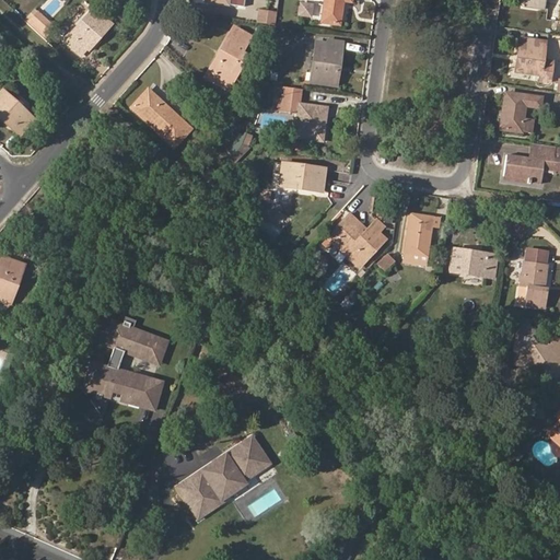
[(313,15),(314,1),(300,0),(300,15),(313,15)]
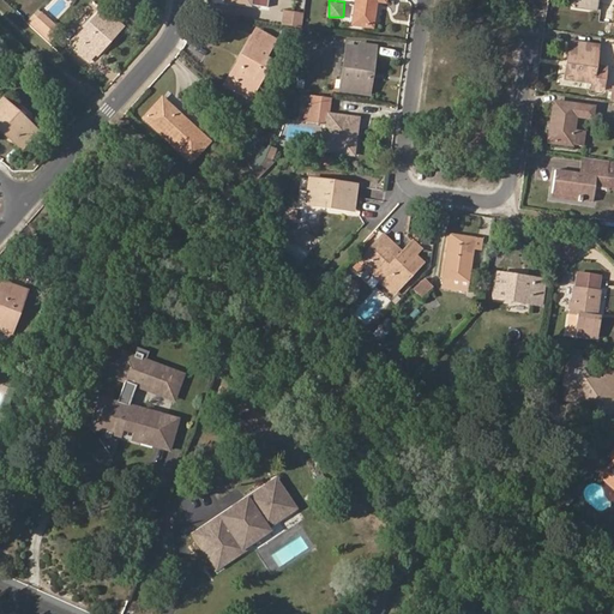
[(356,0),(353,24),(372,28),(377,1),(385,2),(385,0),(356,0)]
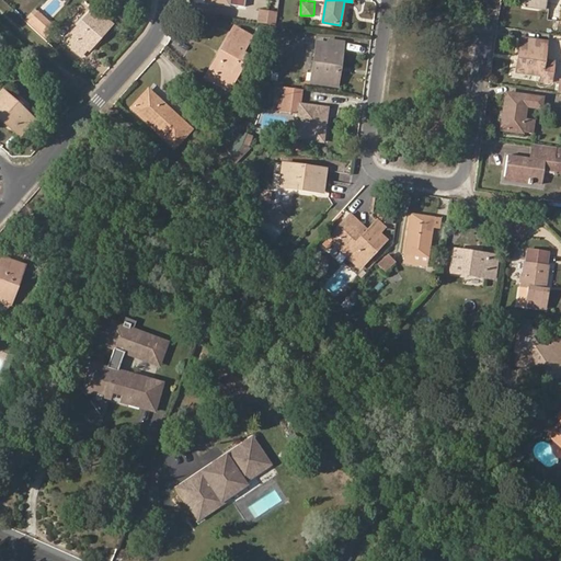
[(98,35),(100,37),(112,24),(94,8),(65,41),(81,56),(87,48),(98,35)]
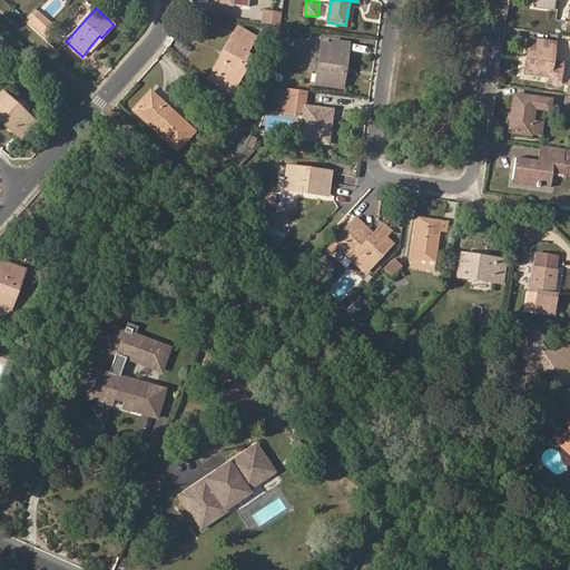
[(261,22),(274,25),(276,13),(263,10),(261,22)]
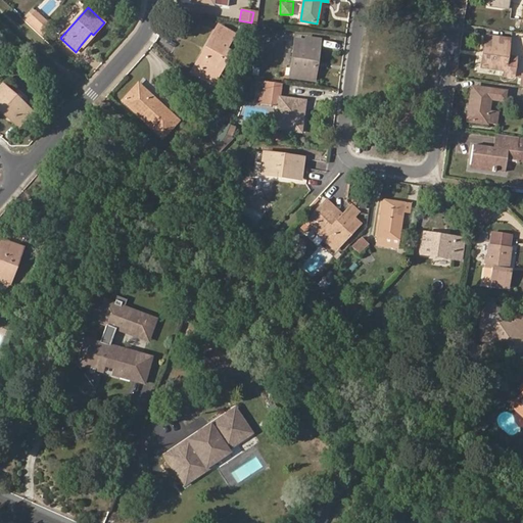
[(45,32),(51,26),(35,10),(29,16),(45,32)]
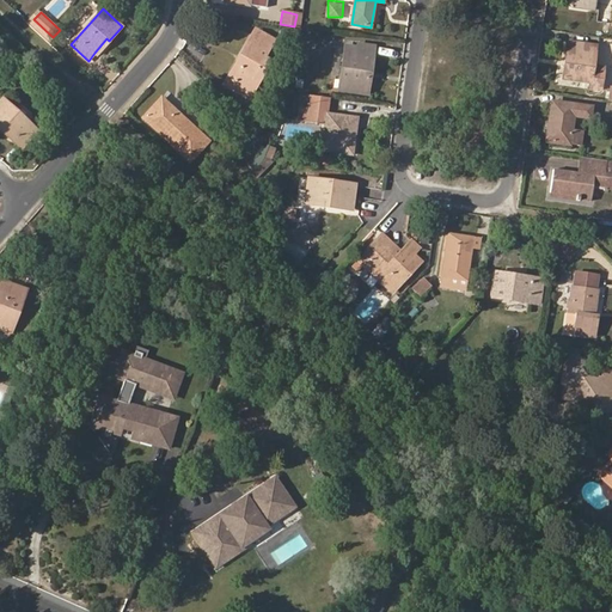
[(255,41),(251,38),(242,56),(244,57),(232,80),(252,92),(270,60),(264,57),(274,40),(259,31),(255,41)]
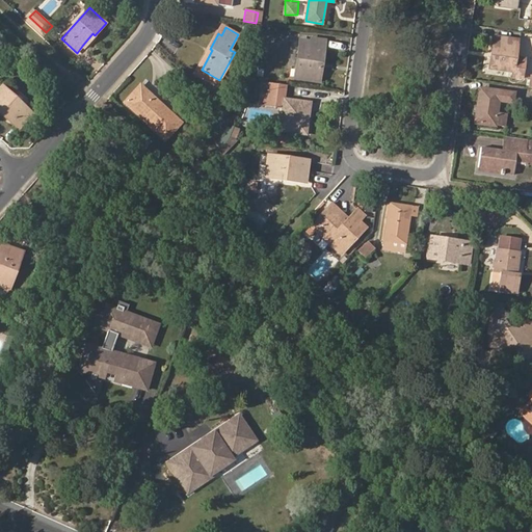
[(82,46),(84,48),(95,35),(92,33),(82,46)]
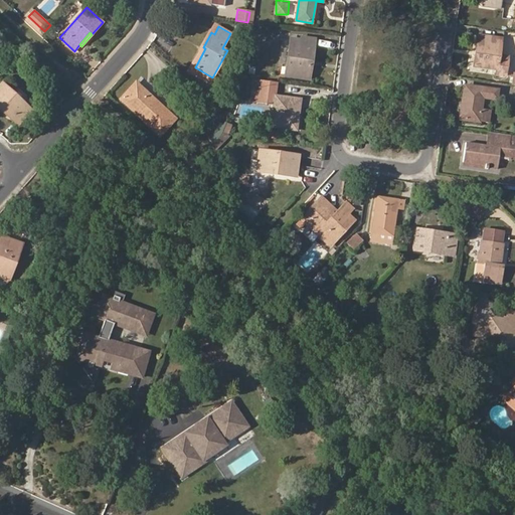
[(497,74),(506,75),(508,56),(500,54),(502,39),(478,35),(474,65),(497,69),(497,74)]
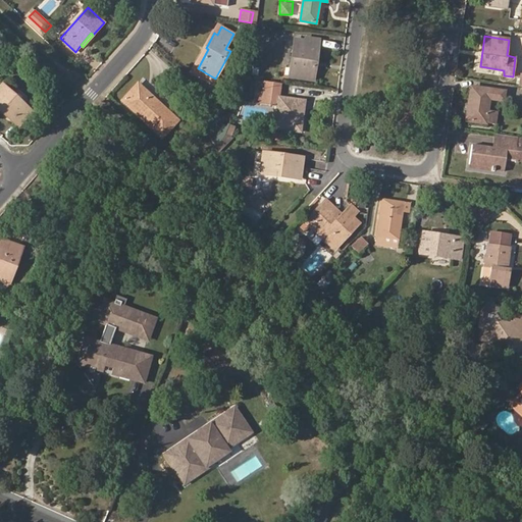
[(315,66),(311,66),(313,49),(318,50),(319,39),(306,37),(305,40),(294,39),(289,76),(313,80),(315,66)]
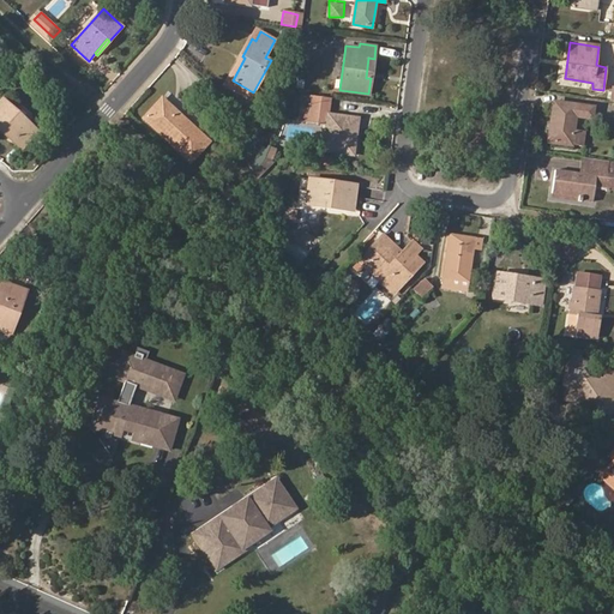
[(253,92),(233,80),(245,58),(242,56),(227,83),(251,96),(253,92)]
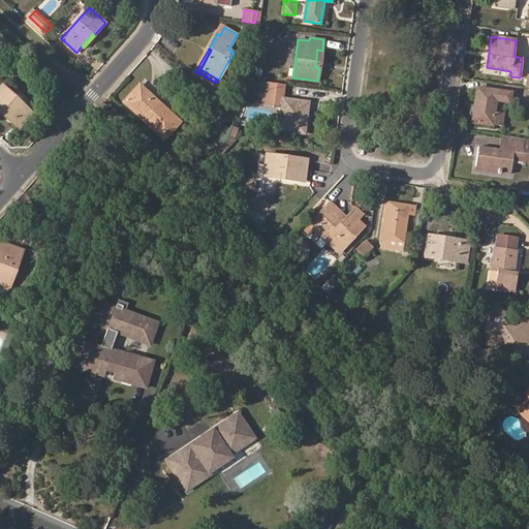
[(309,101),(282,97),(284,83),(270,81),(266,104),(281,107),(278,129),(304,133),(309,101)]
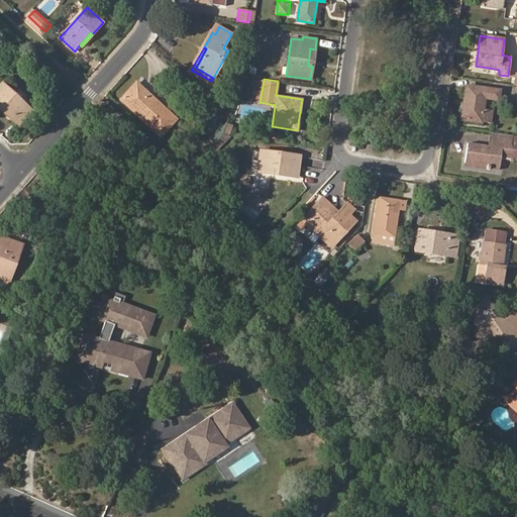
[(146,91),(137,83),(135,85),(139,89),(136,92),(141,97),(146,91)]
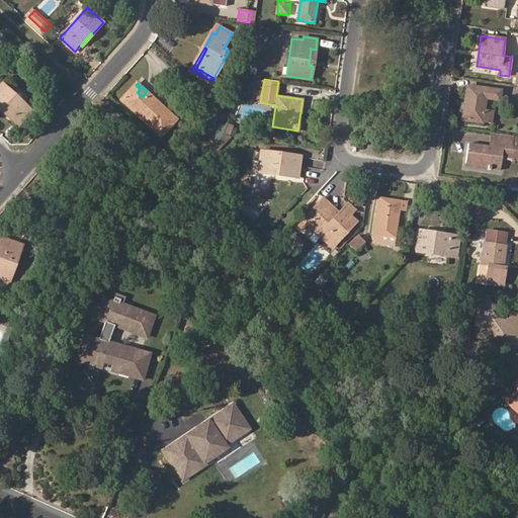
[(161,136),(176,119),(147,91),(142,97),(137,92),(140,89),(136,85),(121,99),(161,136)]
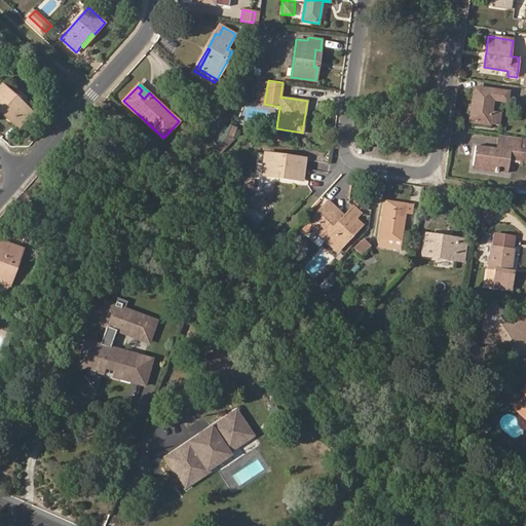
[(0,109),(20,126),(33,112),(5,87),(0,91),(0,106),(1,107),(0,107),(0,109)]
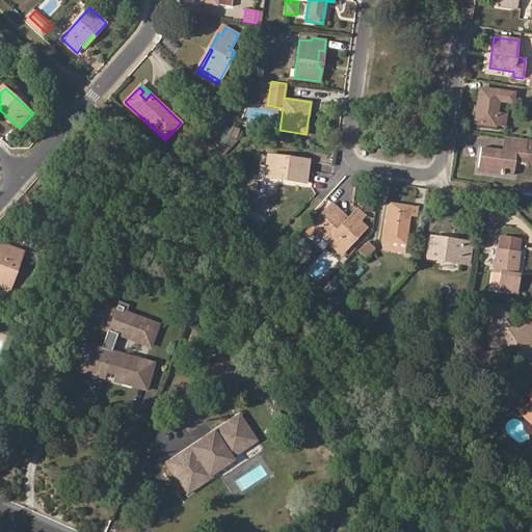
[(506,113),(498,112),(500,100),(512,102),(514,92),(480,88),(476,122),(495,125),(497,116),(506,117),(506,113)]
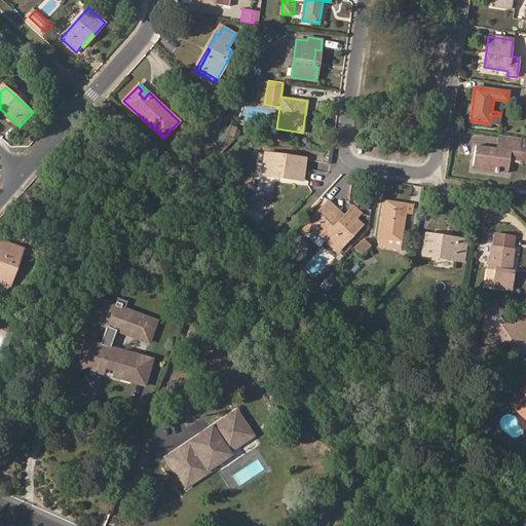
[(489,123),(498,124),(500,116),(491,115),(489,123)]
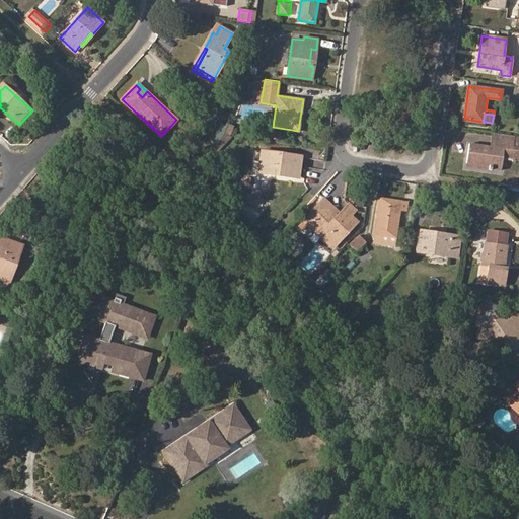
[(225,133),(230,135),(234,127),(228,125),(225,133)]
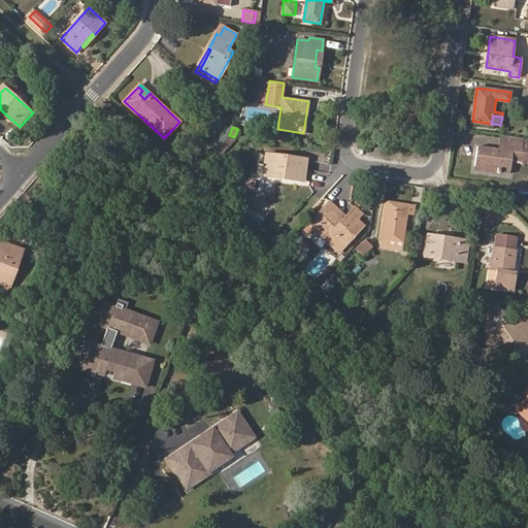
[(509,173),(513,158),(514,151),(521,152),(526,153),(527,139),(501,135),(498,149),(479,145),(475,164),(502,169),(501,172),(509,173)]
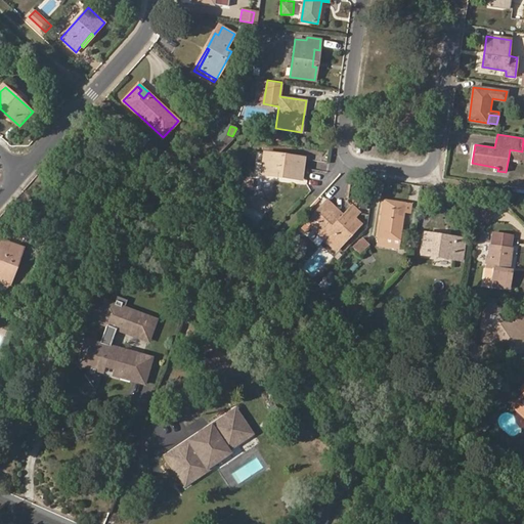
[(215,147),(220,151),(235,137),(226,136),(215,147)]
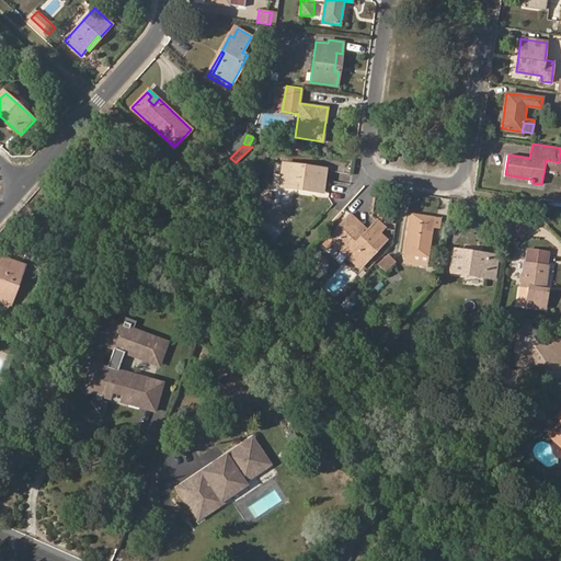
[(545,168),(551,169),(553,161),(546,160),(545,168)]
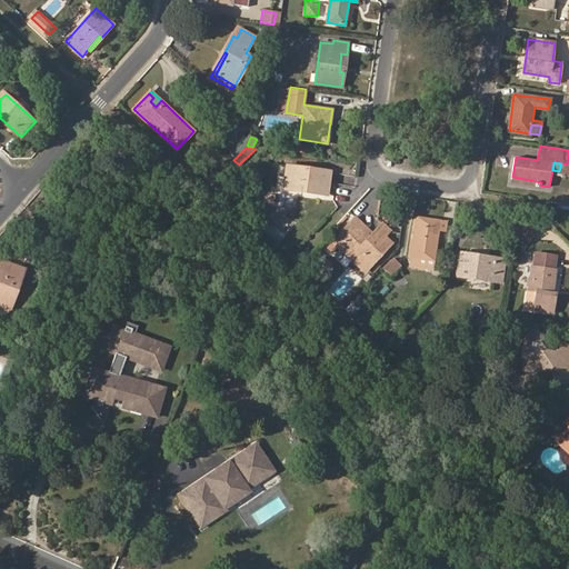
[(283,189),(328,195),(331,171),(287,166),(283,189)]
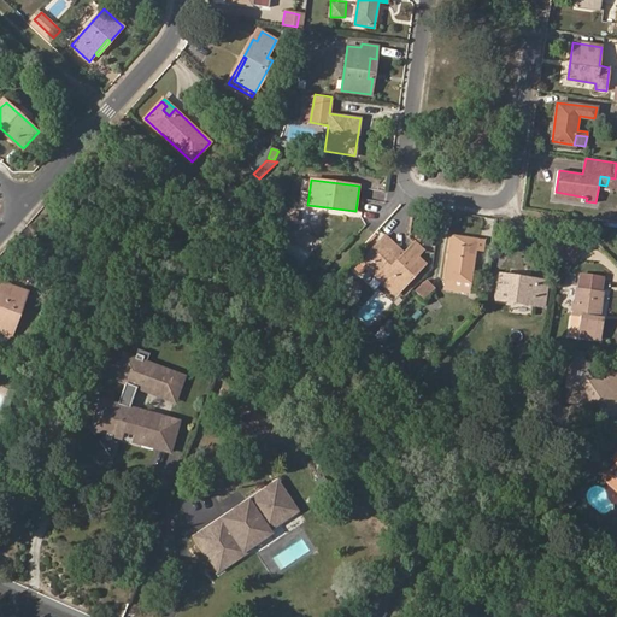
[(485,240),(452,235),(445,280),(471,283),(476,250),(482,251),(485,240)]
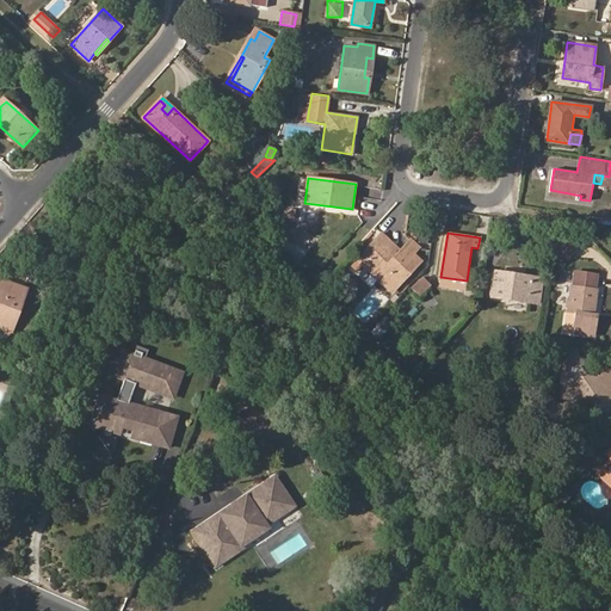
[(374,273),(392,291),(420,260),(413,253),(419,247),(412,240),(401,251),(397,248),(394,252),(390,248),(394,245),(382,234),(358,259),(364,265),(370,259),(378,269),(374,273)]
